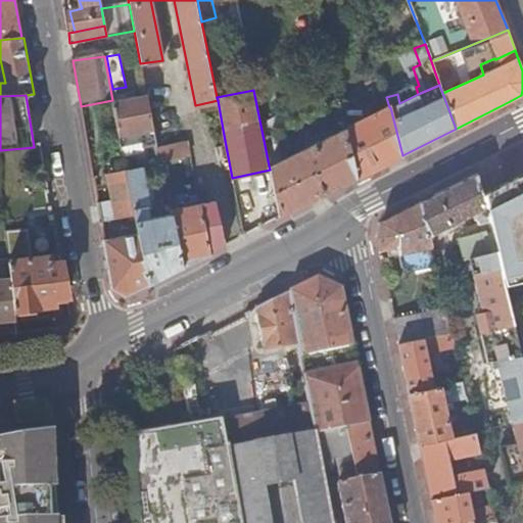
[(146,95),(112,101),(120,136),(141,132),(144,146),(156,145),(146,95)]
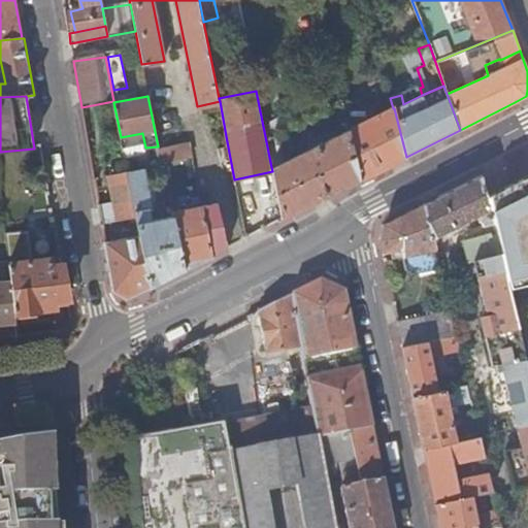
[(371,106),(347,118),(349,129),(360,180),(378,171),(406,157),(394,108),(393,108),(375,117),(371,106)]
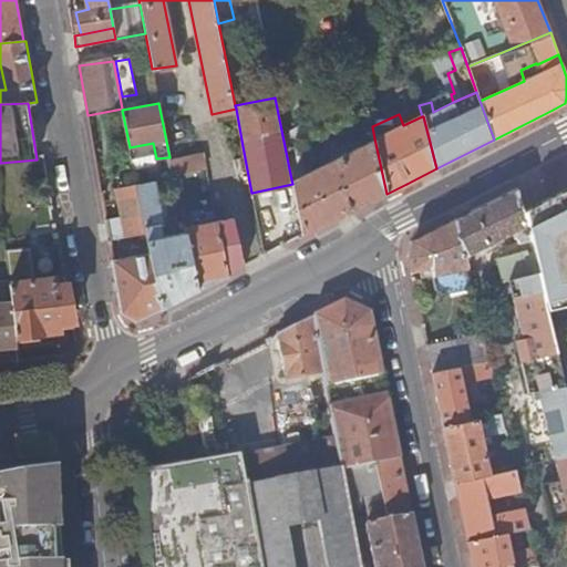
[(292,184),(303,236),(333,220),(343,215),(387,194),(374,138),(291,179),(292,184)]
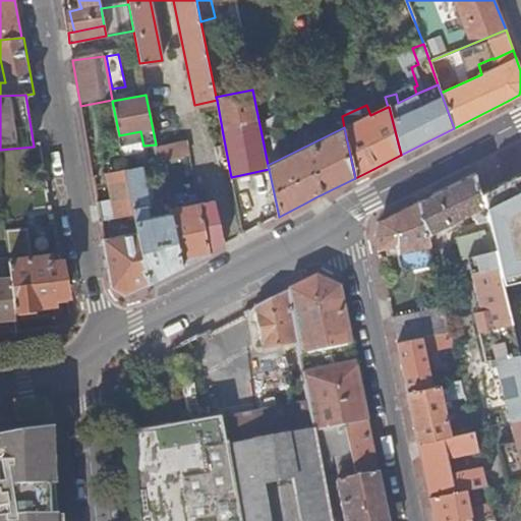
[(162,164),(191,157),(187,139),(158,147),(162,164)]
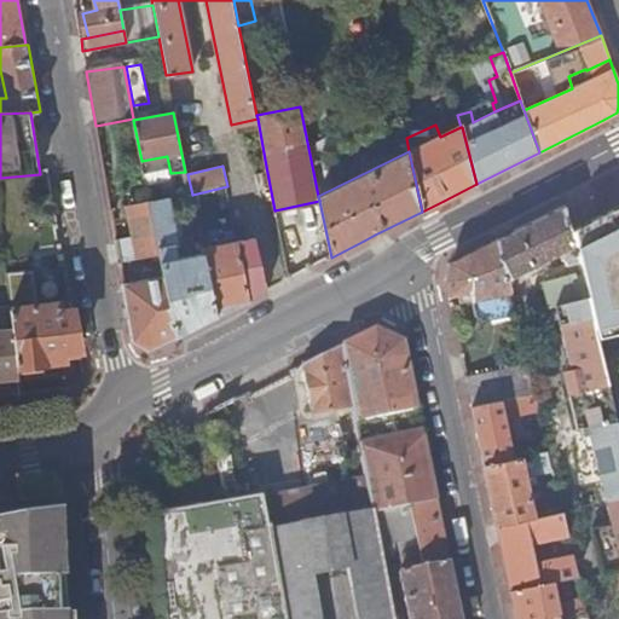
[(169,198),(150,202),(160,259),(163,276),(174,336),(192,328),(214,317),(203,256),(177,260),(177,249),(185,248),(179,217),(173,218),(169,198)]
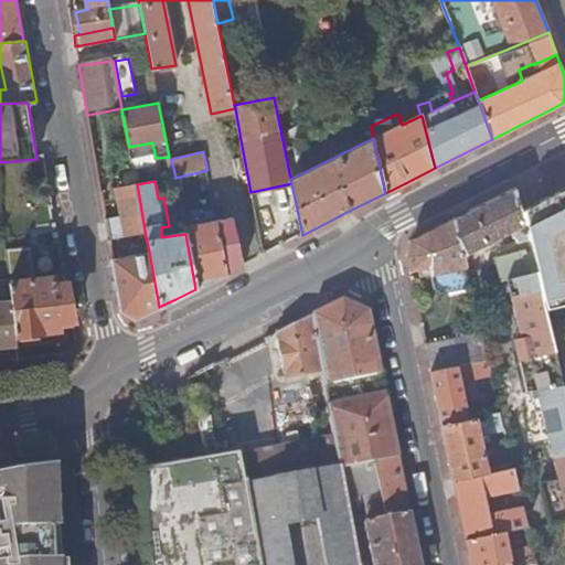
[(123,216),(106,220),(109,238),(139,233),(140,237),(146,236),(137,184),(113,189),(114,192),(117,192),(123,216)]
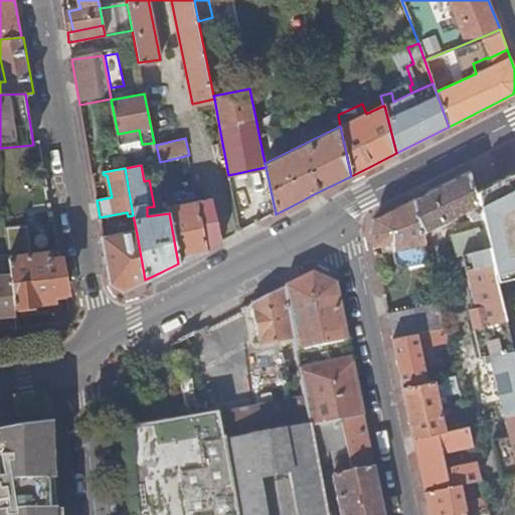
[(471,170),(413,199),(421,232),(468,207),(470,215),(472,215),(473,220),(481,219),(477,202),(478,202),(476,192),(471,170)]
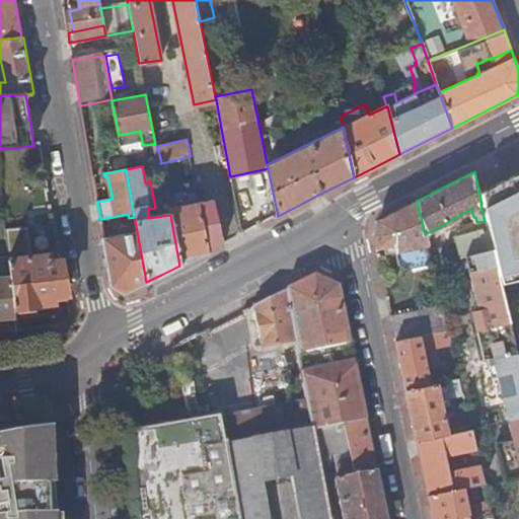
[(518,172),(479,194),(482,204),(480,204),(485,221),(495,263),(498,277),(518,272),(518,172)]
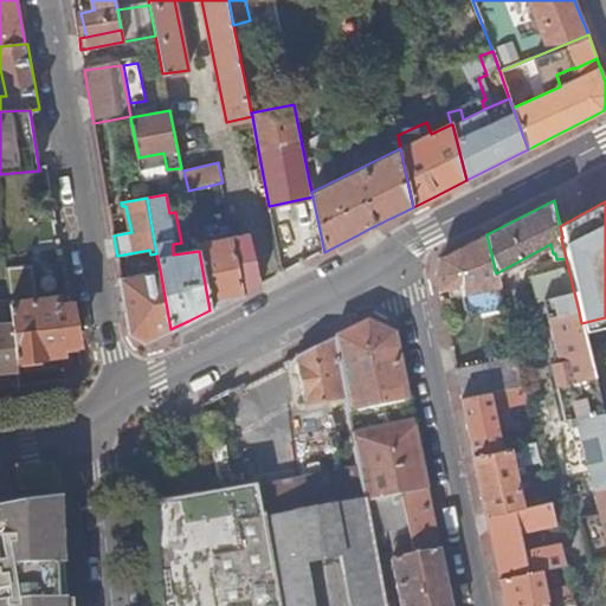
[(197,244),(199,251),(210,310),(218,305),(259,284),(250,233),(197,244)]
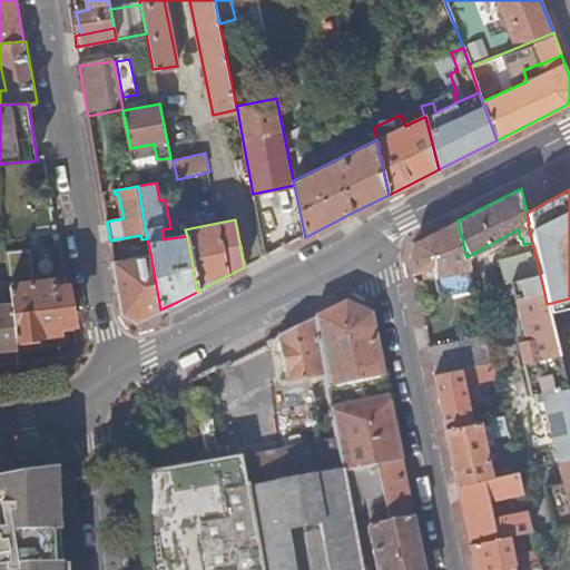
[(467,257),(458,220),(418,242),(410,258),(413,272),(424,269),(426,278),(425,278),(429,294),(435,297),(473,288),(467,257)]
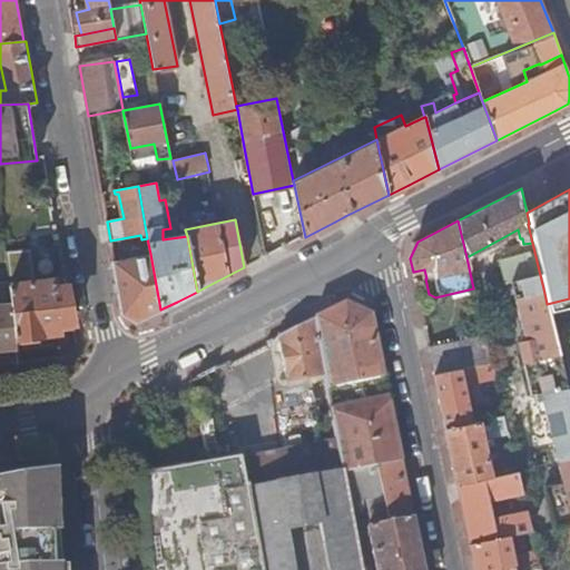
[(543,288),(532,244),(504,251),(514,296),(543,288)]
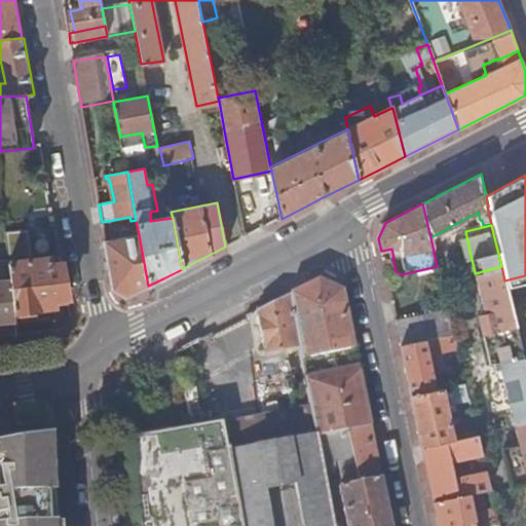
[(54,301),(69,299),(63,262),(48,264),(48,258),(29,260),(28,233),(6,235),(9,262),(11,277),(14,311),(55,306),(54,301)]
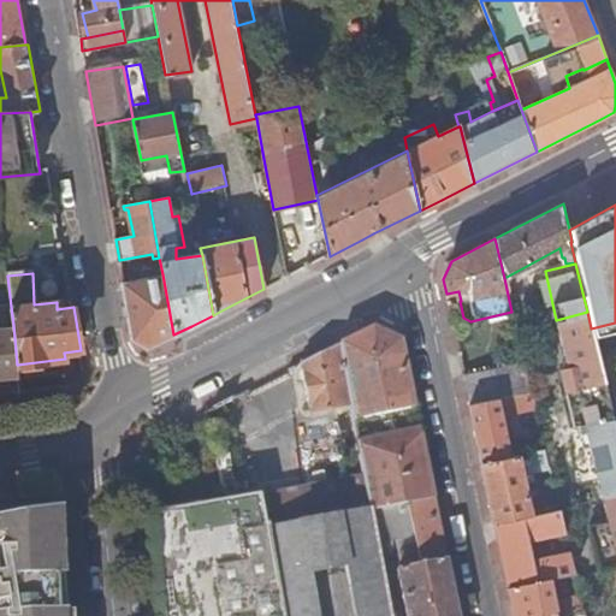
[(163,274),(123,283),(132,339),(148,348),(173,335),(163,274)]
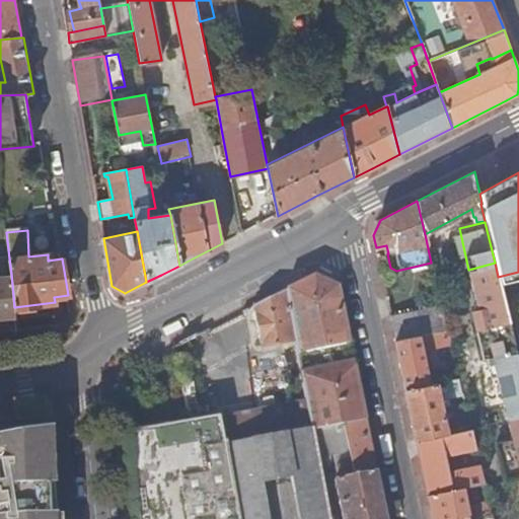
[(0,334),(17,330),(14,307),(11,274),(9,258),(0,260),(0,334)]
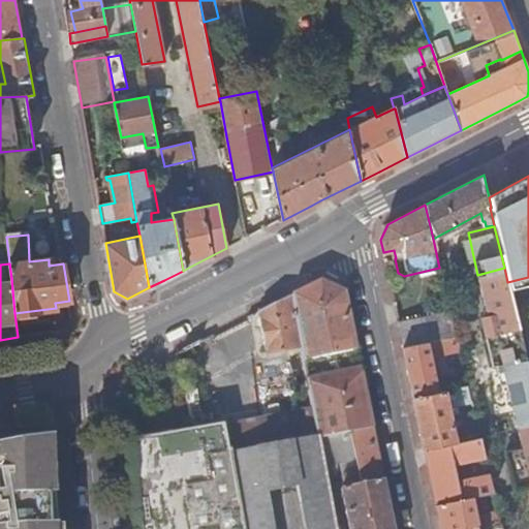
[(504,268),(477,275),(475,275),(490,334),(487,335),(494,365),(502,363),(520,438),(505,442),(515,479),(525,478),(528,494),(528,528),(528,372),(507,282),(504,268)]
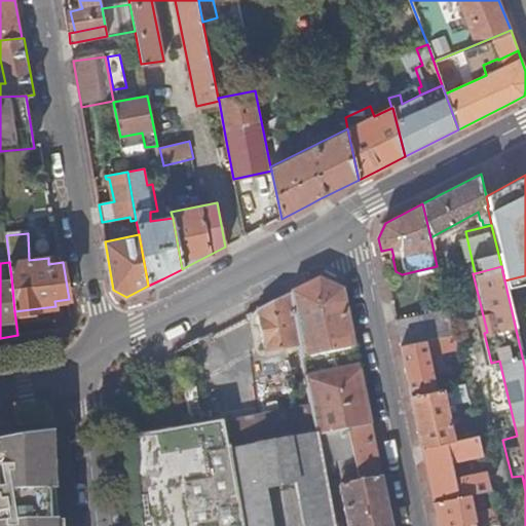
[(290,295),(300,349),(302,359),(301,360),(310,407),(316,438),(317,438),(347,431),(371,426),(342,290),(320,279),(290,295)]
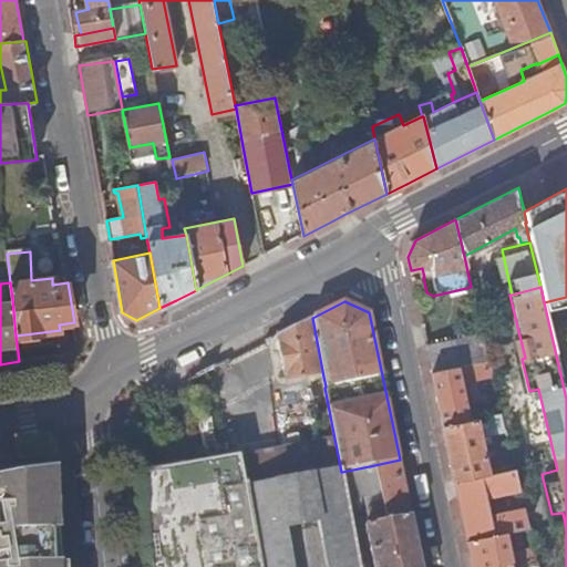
[(312,318),(277,336),(284,379),(288,382),(323,377),(312,318)]
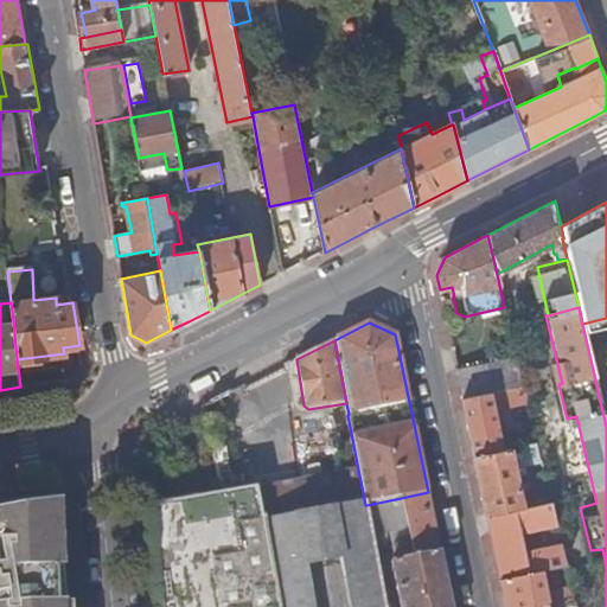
[(516,358),(457,371),(462,398),(493,393),(522,387),(516,358)]
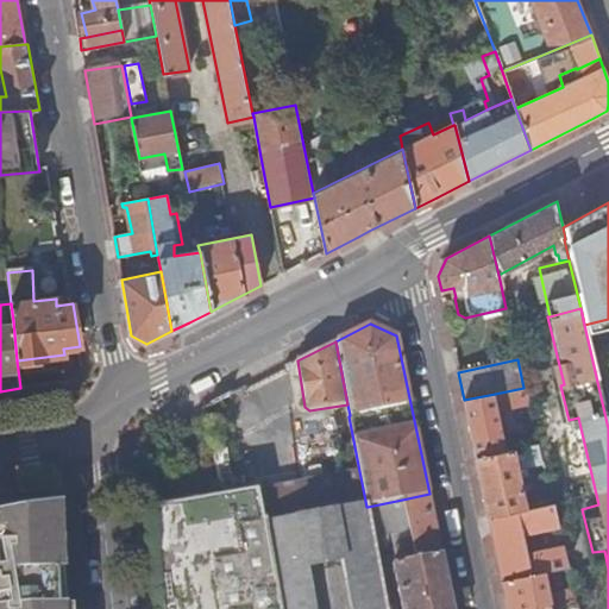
[(523,388),(495,394),(497,405),(526,397),(523,388)]
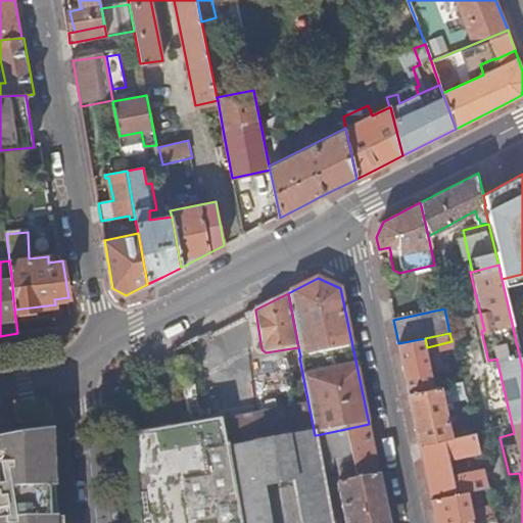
[(425,338),(398,343),(402,361),(406,378),(409,393),(434,388),(427,347),(425,338)]
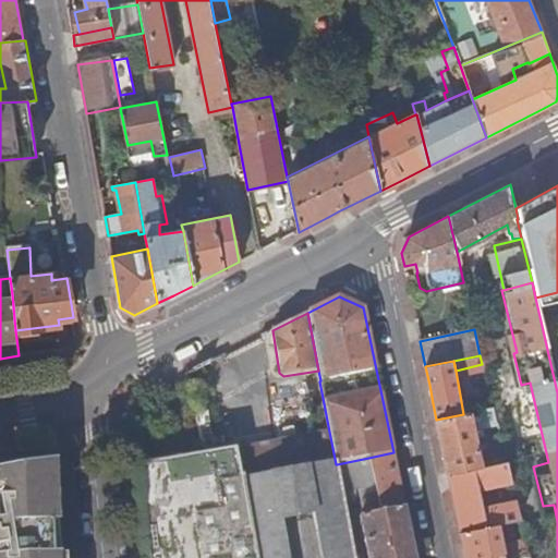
[(463,414),(436,420),(444,456),(448,474),(483,465),(472,412),(463,414)]
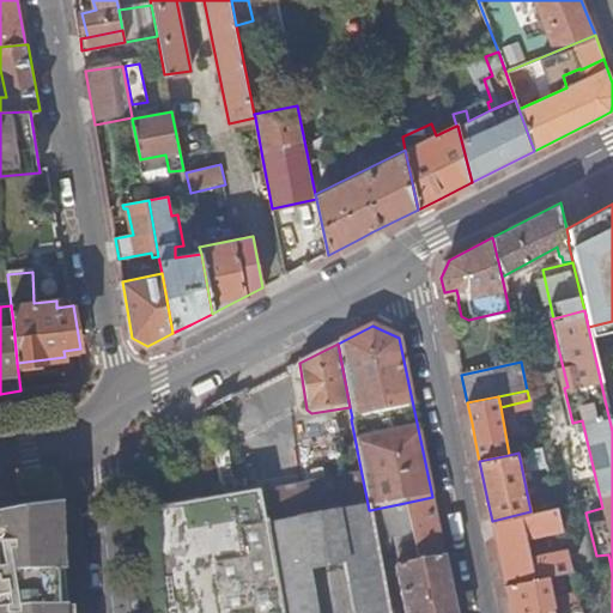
[(362,474),(261,493),(268,530),(369,510),(362,474)]
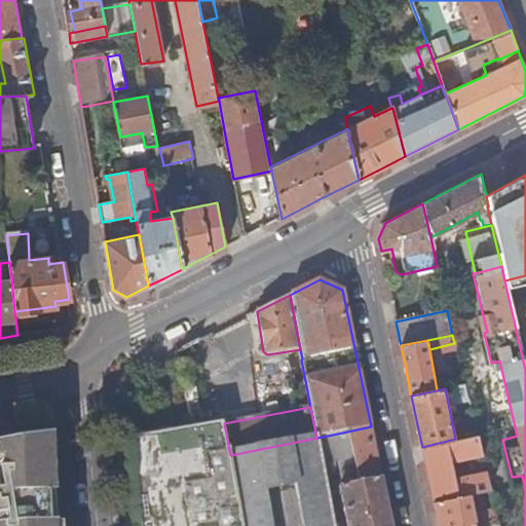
[(241,525),(230,455),(224,423),(130,439),(140,525),(241,525)]
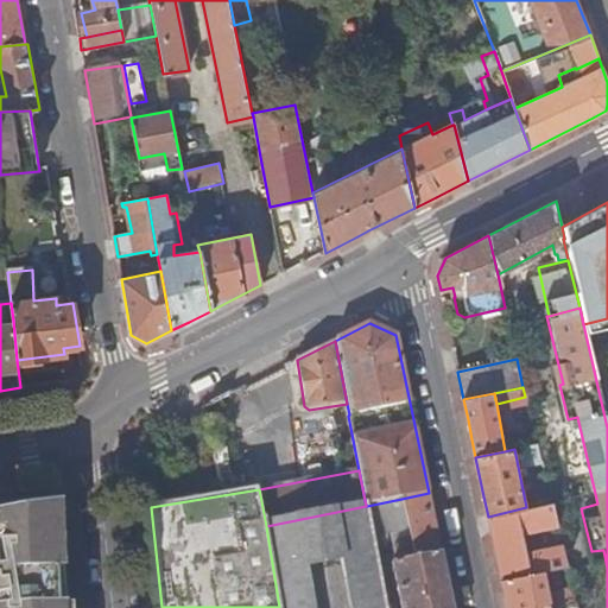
[(442,552),(429,493),(401,499),(407,530),(410,544),(393,548),(396,562),(442,552)]
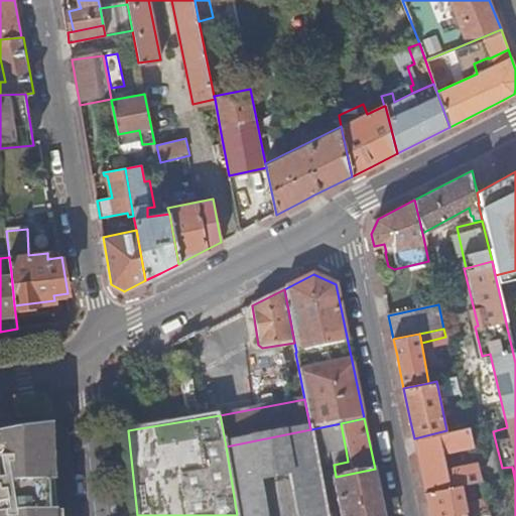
[(346,449),(341,423),(311,429),(316,456),(332,453),(346,449)]
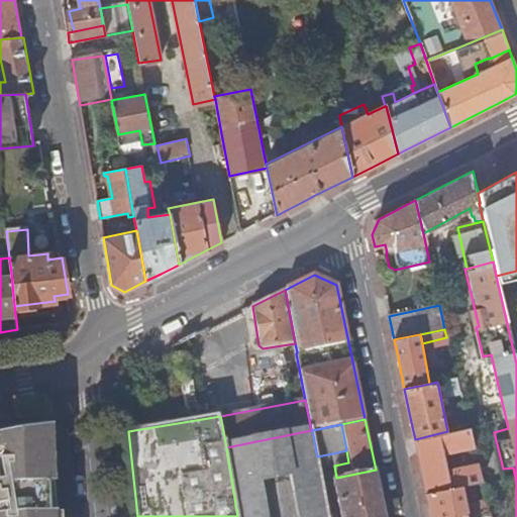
[(447,431),(415,439),(426,494),(458,486),(480,481),(476,462),(462,466),(458,449),(473,446),(468,427),(447,431)]
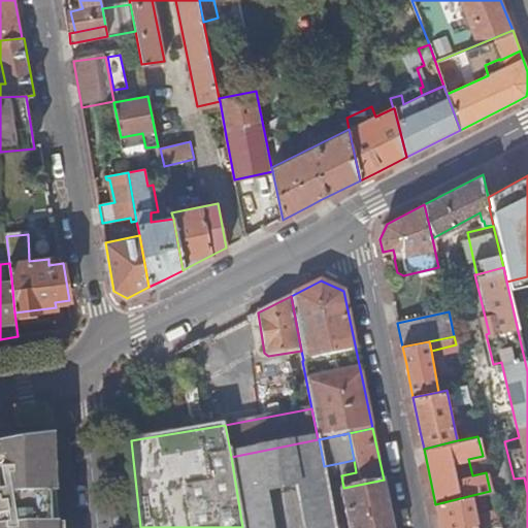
[(318,439),(231,457),(242,527),(335,527),(328,490),(326,480),(324,466),(319,439),(318,439)]
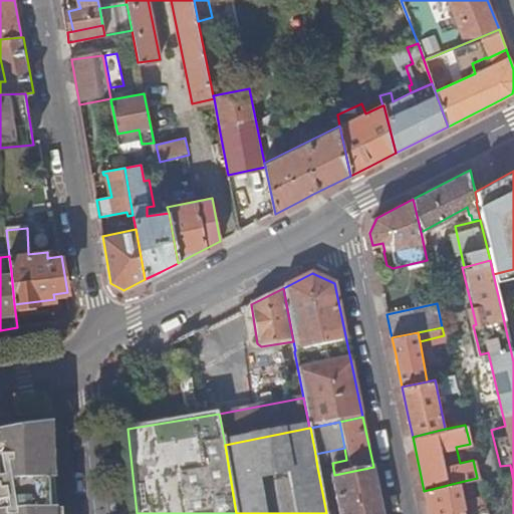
[(0,513),(55,513),(54,502),(53,500),(50,497),(46,497),(42,498),(41,484),(52,483),(46,431),(0,438),(0,513)]
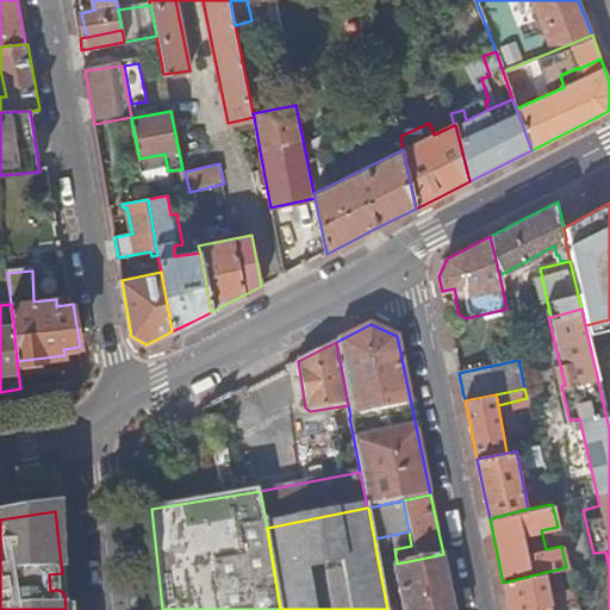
[(411,546),(409,531),(392,535),(394,549),(411,546)]
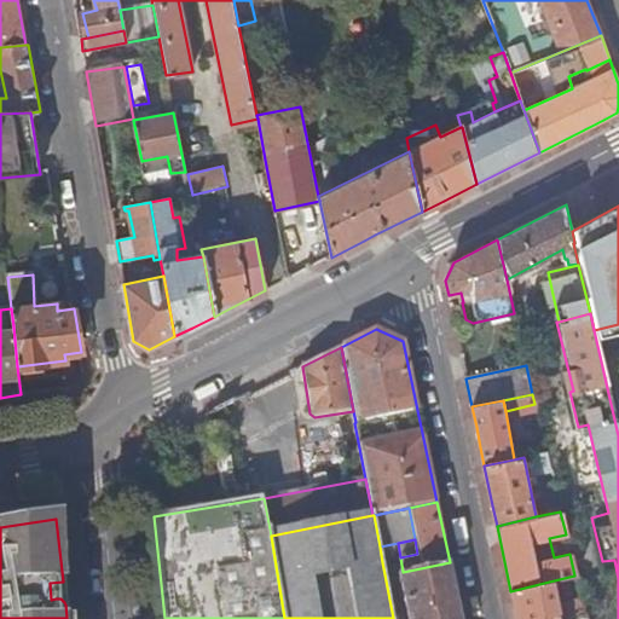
[(399,572),(403,572),(400,557),(382,562),(385,574),(399,572)]
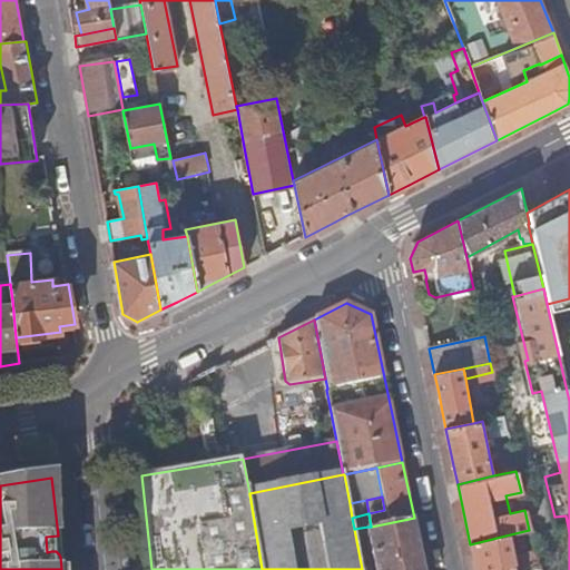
[(424,569),(414,518),(371,527),(367,527),(375,569),(424,569)]
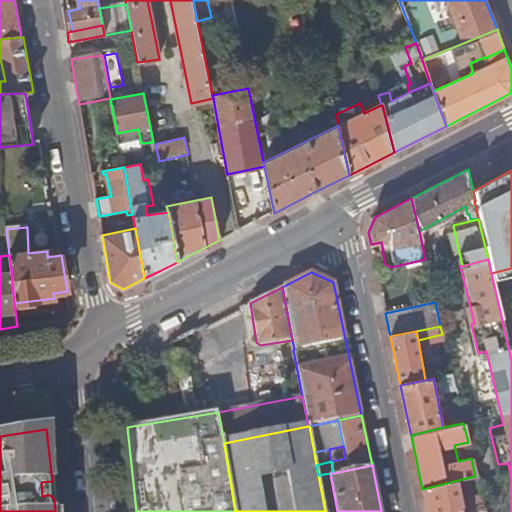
[(454,481),(422,489),(427,510),(427,511),(456,511),(458,511),(483,506),(480,494),(458,499),(454,481)]
